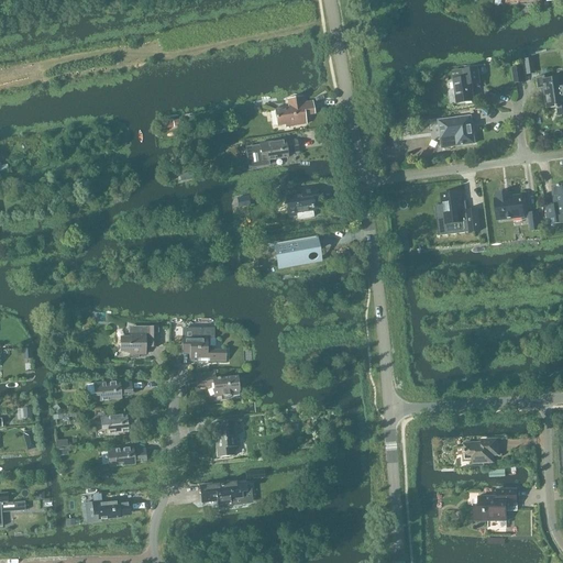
[(515,84),(523,83),(522,73),(525,73),(523,67),(512,68),(515,84)]
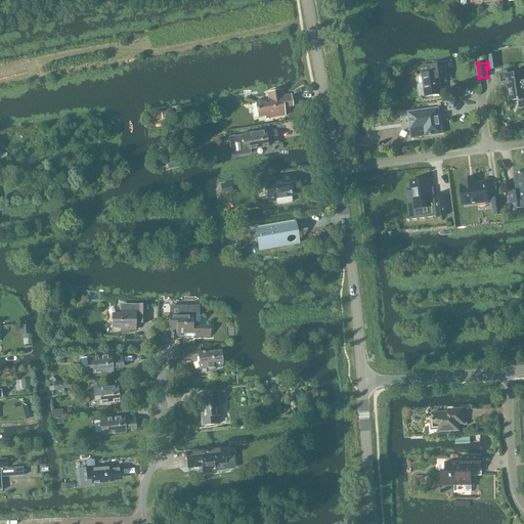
[(425,97),(441,94),(439,79),(446,78),(444,63),(431,66),(432,73),(422,75),(425,97)]
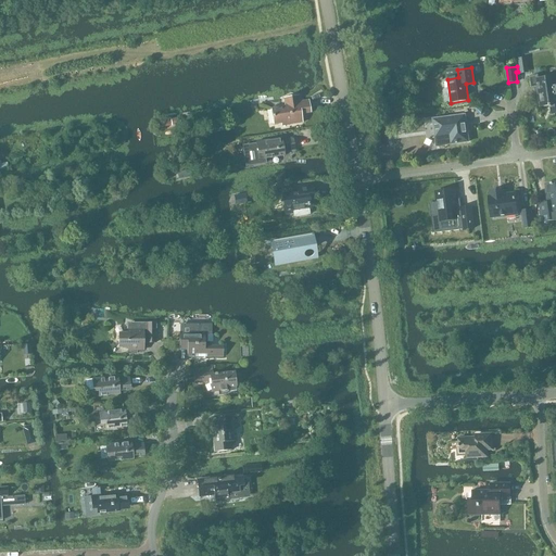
[(555,76),(542,79),(542,75),(533,76),(535,87),(536,87),(540,108),(550,106),(550,108),(551,108),(552,115),(555,114),(555,76)]
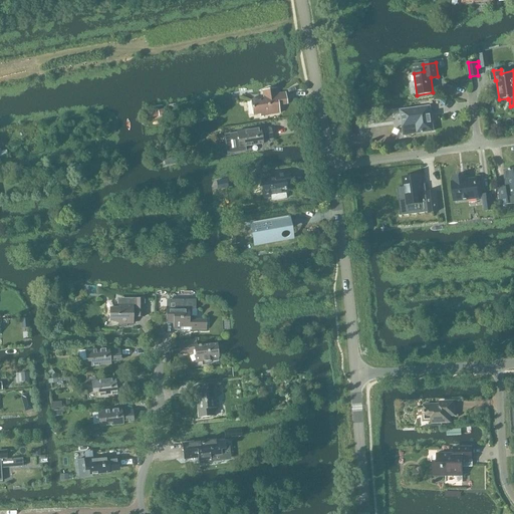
[(277,94),(276,89),(263,91),(264,98),(251,100),(254,115),(261,114),(261,116),(279,113),(278,105),(287,104),(285,93),(277,94)]
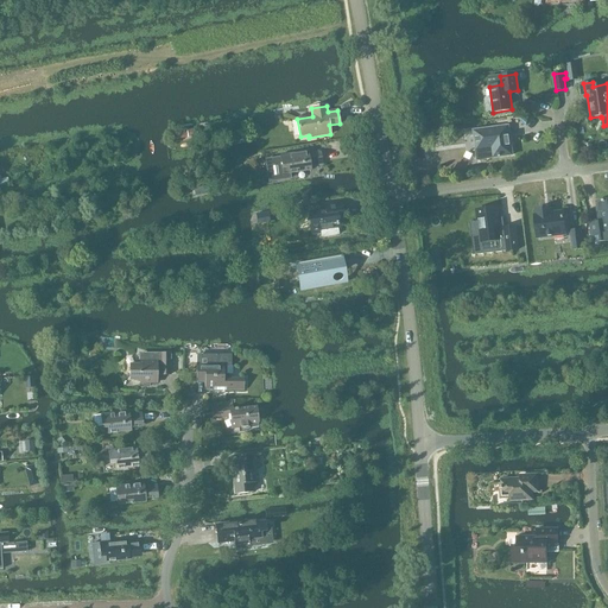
[(508,127),(474,132),(476,150),(477,160),(493,158),(512,156),(508,127)]
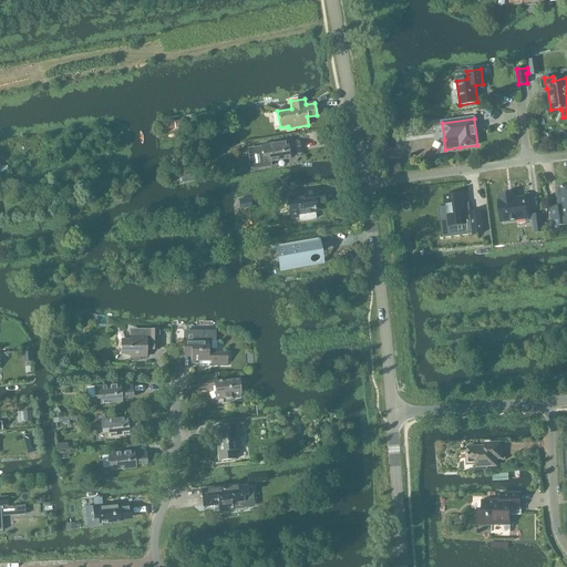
[(173,123),(160,125),(161,131),(174,129),(183,127),(182,120),(173,121),(173,123)]
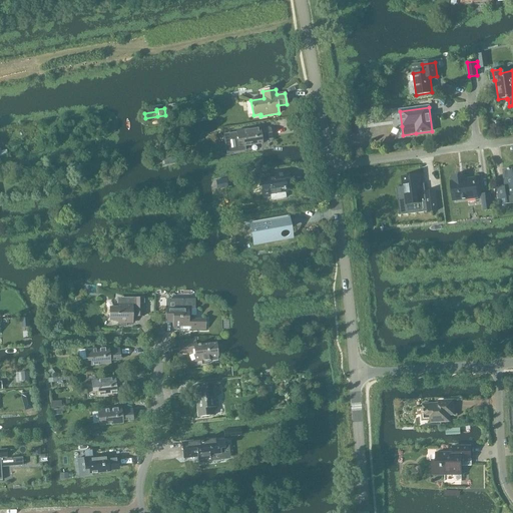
[(237,133),(230,134),(233,152),(244,150),(244,147),(263,144),(262,138),(272,137),(270,129),(261,130),(260,127),(236,131),(237,133)]
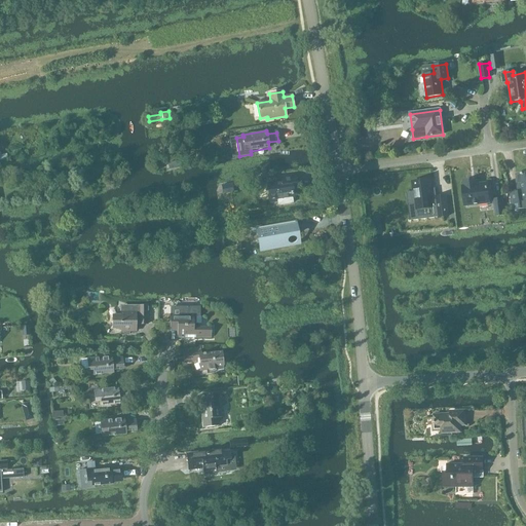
[(513,211),(525,208),(525,173),(516,175),(519,192),(511,193),(513,211)]
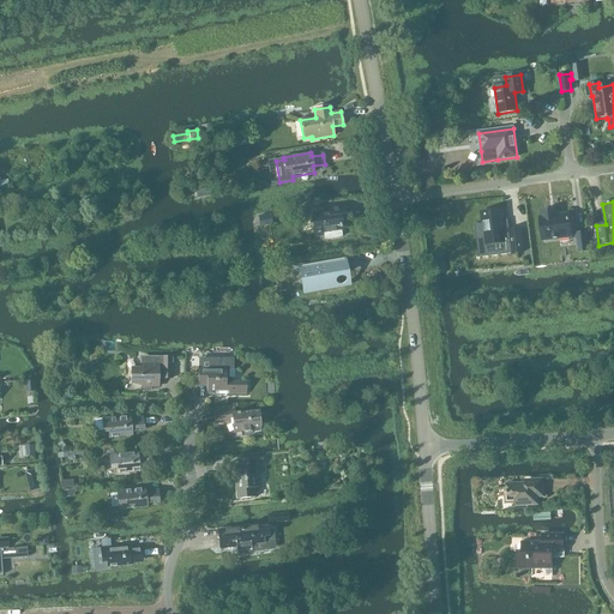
[(312,215),(315,238),(325,236),(326,240),(342,238),(342,232),(343,232),(342,220),(347,218),(344,205),(329,208),(330,214),(323,215),(323,214),(312,215)]
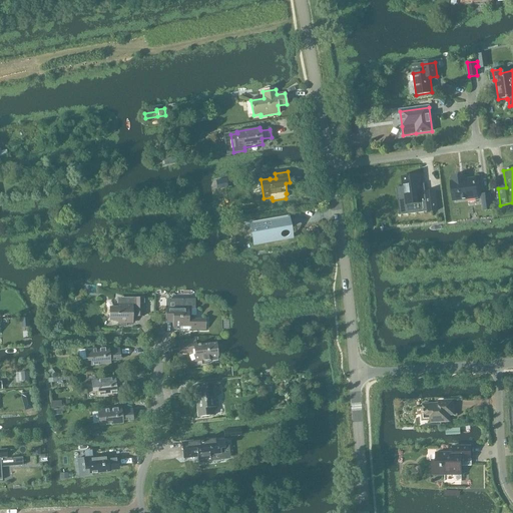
[(403,187),(396,187),(398,199),(405,198),(406,204),(421,202),(422,213),(438,211),(435,190),(426,192),(425,183),(420,184),(419,176),(402,177),(403,187)]
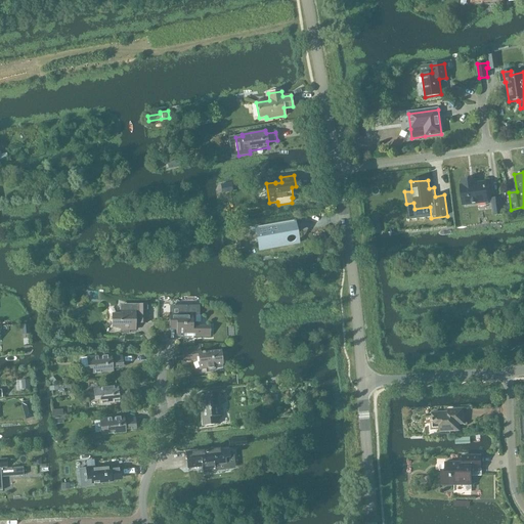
[(475,183),(474,180),(462,181),(462,185),(461,185),(464,206),(487,203),(485,182),(475,183)]
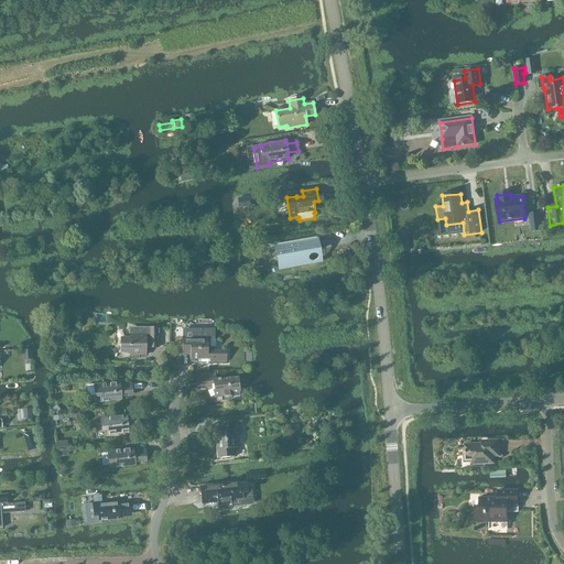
[(249,197),(238,199),(239,207),(250,205),(249,197)]
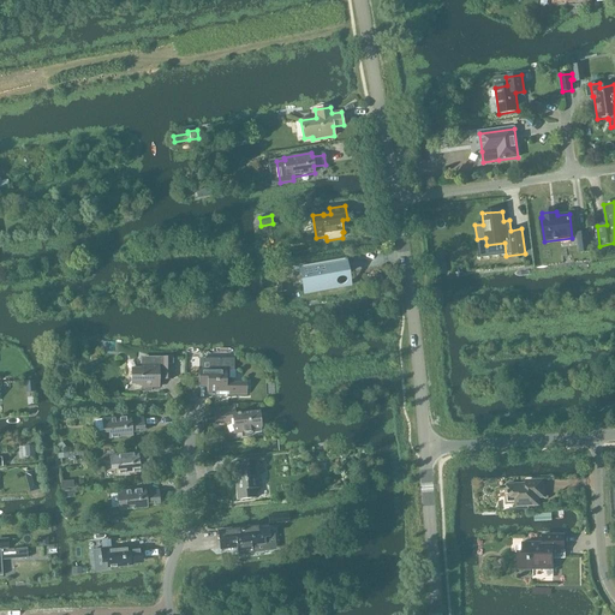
[(579,252),(590,251),(587,232),(577,234),(579,252)]
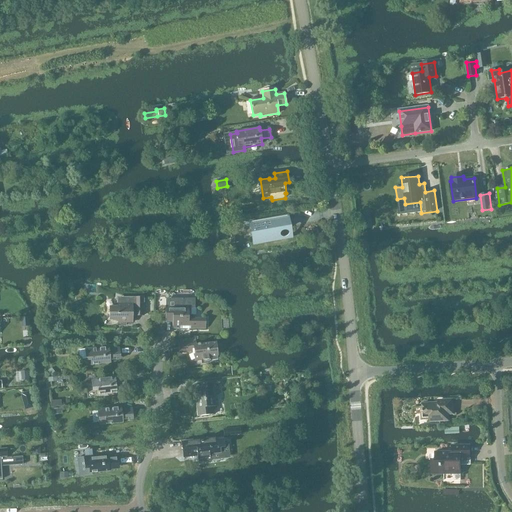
[(255,223),(251,223),(254,239),(262,238),(263,242),(274,240),(273,231),(289,228),(287,220),(274,223),(273,219),(260,222),(255,223)]
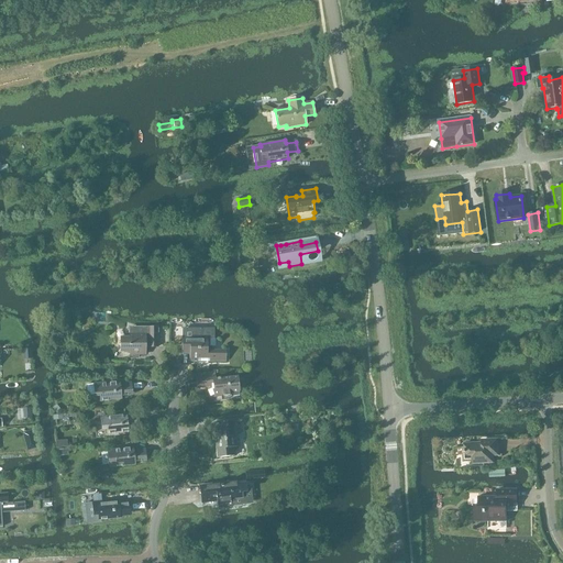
[(157,348),(157,328),(132,328),(130,330),(130,338),(121,338),(121,352),(130,352),(130,359),(138,359),(138,355),(145,355),(145,348),(157,348)]
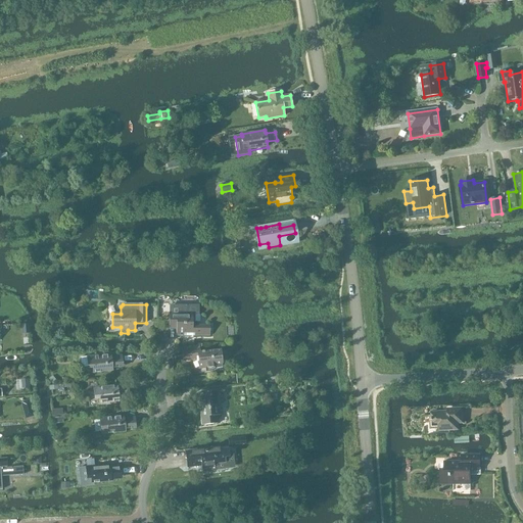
[(195,307),(195,305),(172,305),(173,315),(170,315),(170,329),(177,329),(177,336),(185,336),(185,334),(194,334),(194,337),(210,337),(209,326),(197,326),(197,324),(196,322),(195,322),(195,314),(197,314),(198,313),(199,311),(198,307),(197,307),(195,307)]
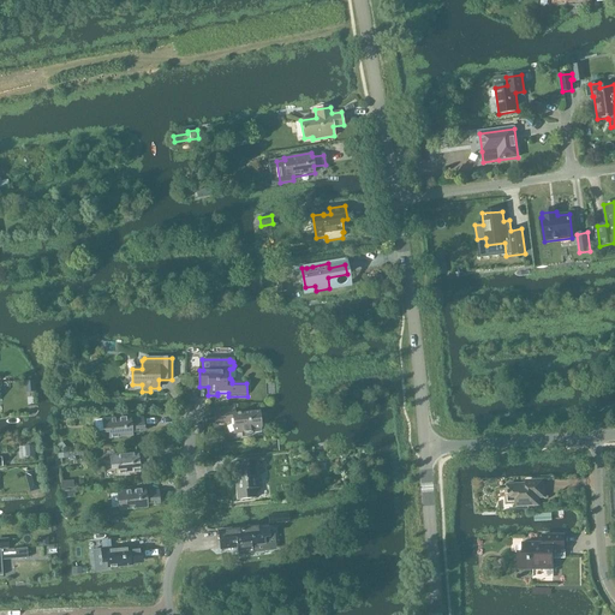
[(233,415),(233,412),(215,413),(216,423),(233,421),(234,434),(243,433),(243,436),(251,436),(251,429),(261,428),(260,412),(233,415)]
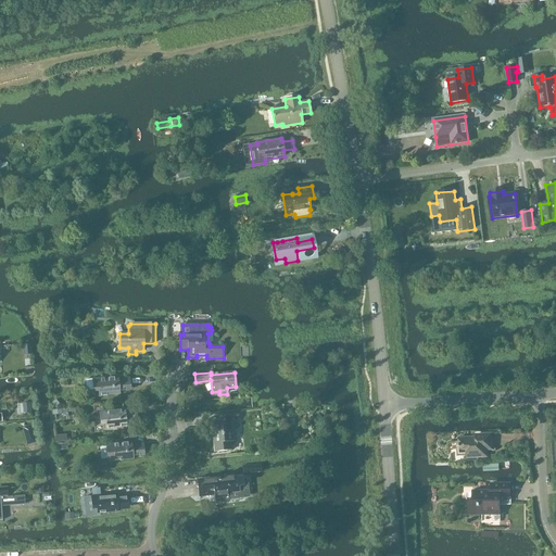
[(129,388),(128,378),(118,379),(117,377),(92,379),(92,380),(85,380),(86,390),(98,390),(99,396),(119,394),(119,389),(129,388)]
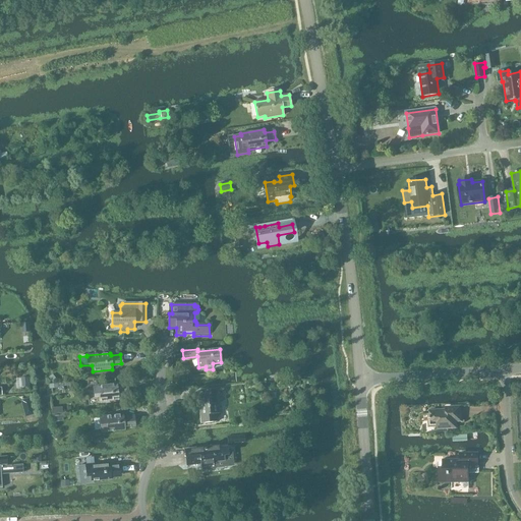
[(117,386),(117,384),(94,386),(95,396),(99,396),(99,402),(118,400),(118,395),(127,394),(127,385),(117,386)]
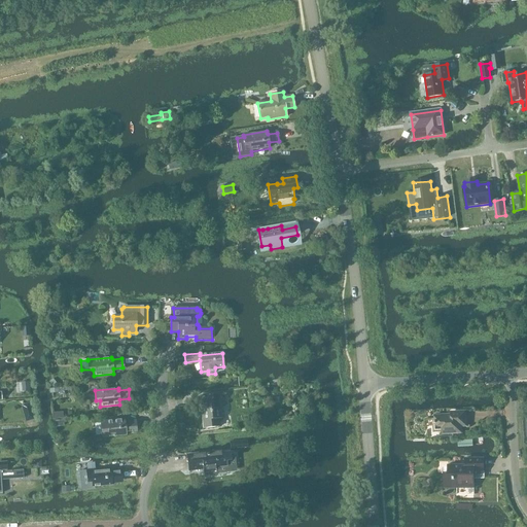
[(221,419),(220,406),(223,405),(221,394),(204,396),(205,403),(198,405),(199,413),(202,413),(203,429),(219,427),(218,419),(221,419)]
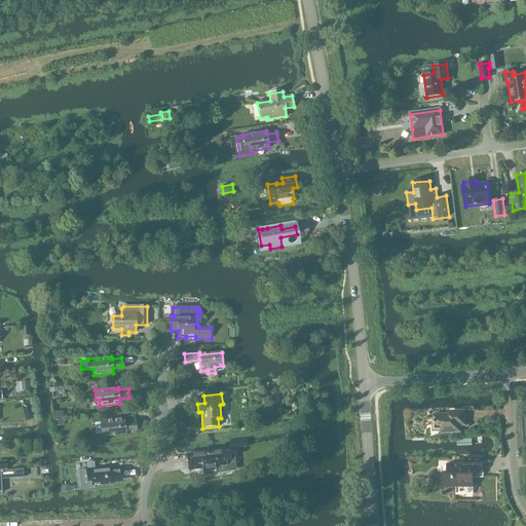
[(29,403),(22,405),(24,412),(31,410),(29,403)]
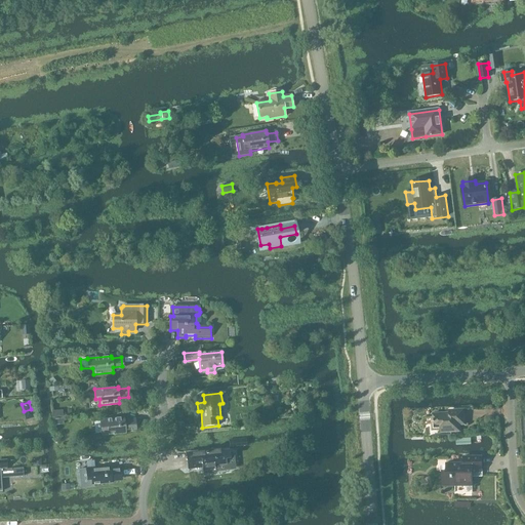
[(460,432),(459,426),(465,425),(465,410),(450,411),(449,413),(433,414),(434,418),(433,418),(433,429),(435,430),(441,430),(441,433),(460,432)]
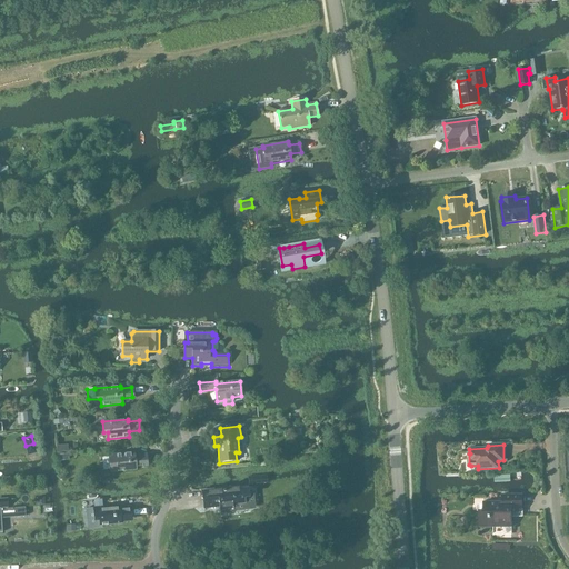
[(135,455),(135,452),(122,453),(118,453),(109,455),(110,466),(111,473),(137,470),(136,465),(147,463),(146,453),(135,455)]
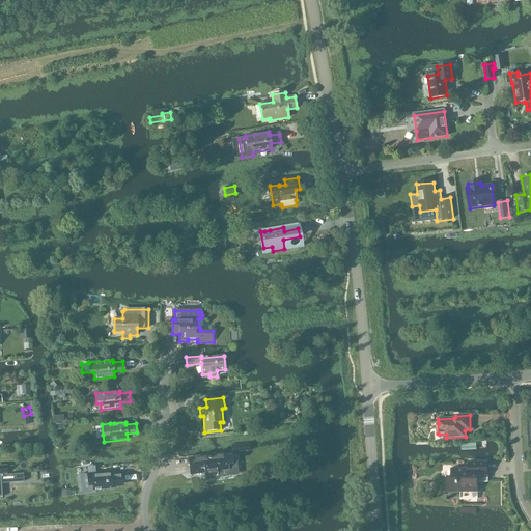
[(249,443),(231,445),(232,453),(250,451),(249,443)]
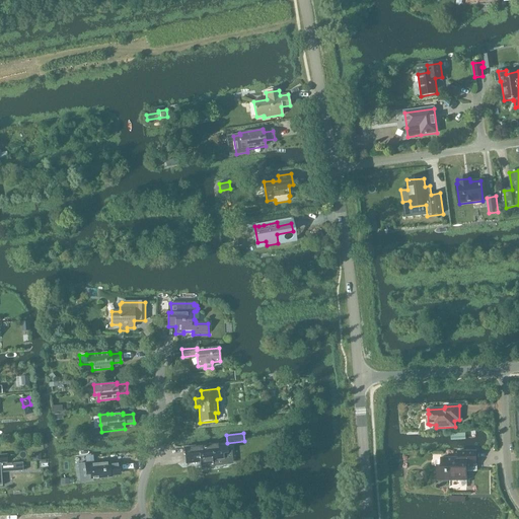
[(218,444),(184,448),(187,466),(200,464),(201,467),(215,465),(216,467),(233,466),(231,452),(227,453),(226,445),(218,446),(218,444)]
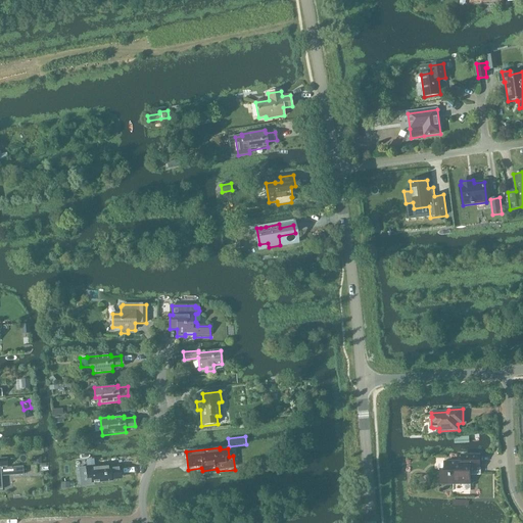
[(444,470),(440,470),(440,484),(464,484),(464,490),(471,490),(471,484),(471,468),(480,468),(480,456),(462,456),(462,462),(444,462),(444,470)]
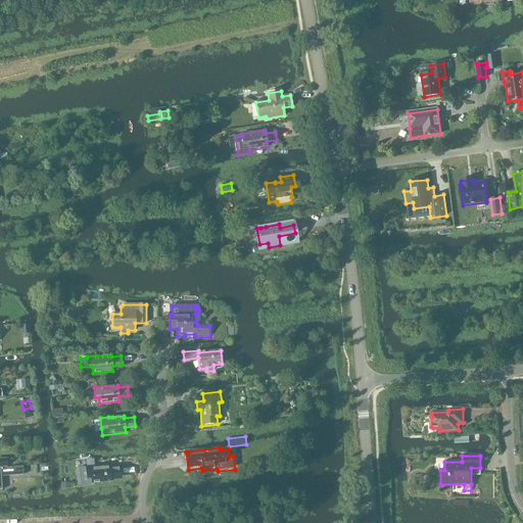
[(80,468),(78,468),(80,486),(82,486),(93,485),(93,483),(111,481),(111,479),(115,478),(115,476),(122,475),(121,473),(120,467),(109,468),(109,465),(86,467),(86,469),(81,469),(80,468)]
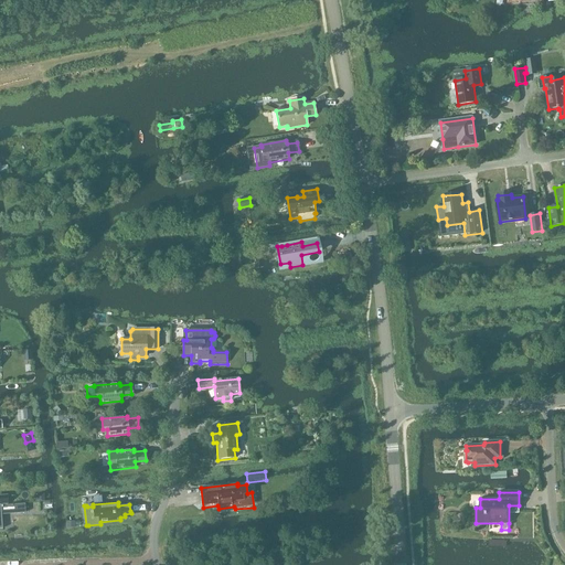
[(0,529),(3,529),(2,515),(25,513),(25,504),(9,505),(8,504),(0,504),(0,529)]
